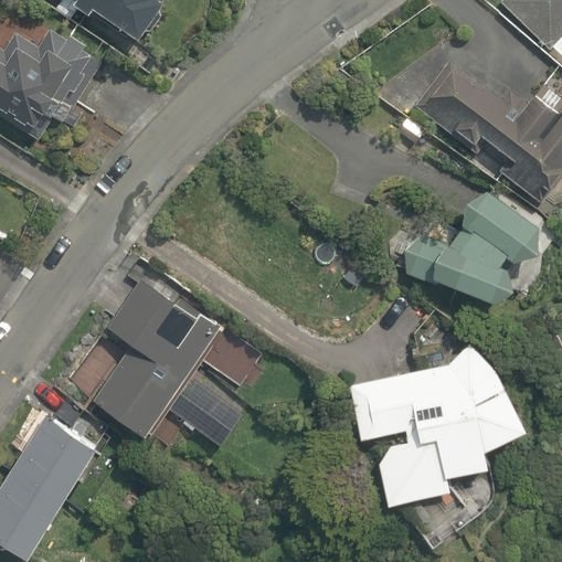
[(72,0),(129,41),(159,0),(72,0)]
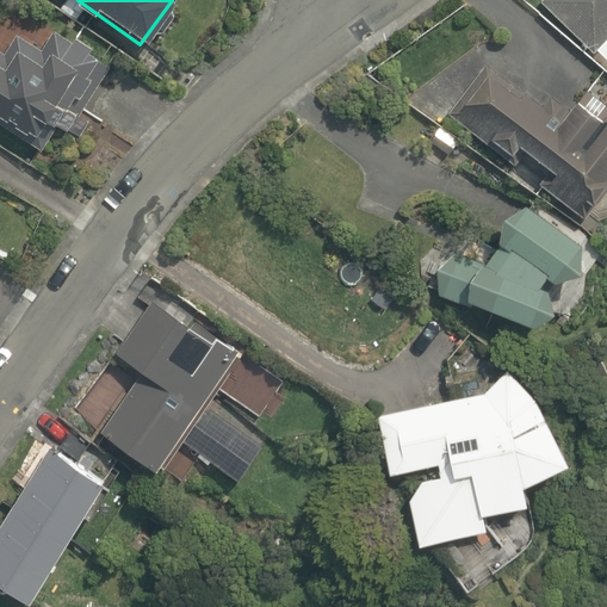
[(538,0),(593,54),(606,39),(606,0),(538,0)]
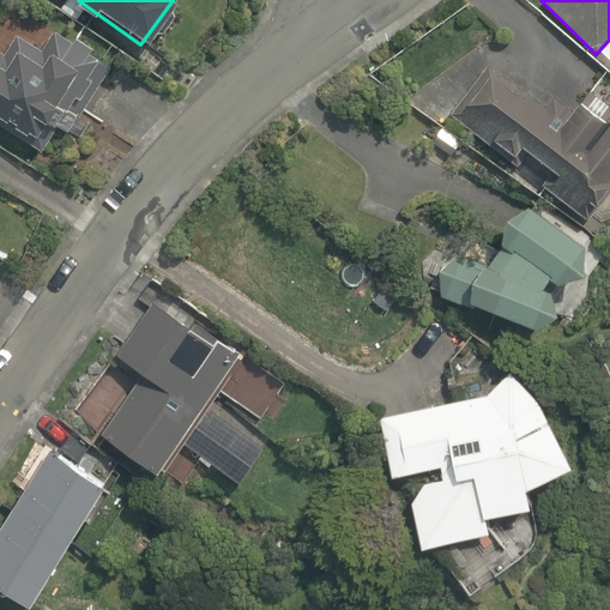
[(19,44),(7,61),(0,55),(0,122),(44,153),(104,66),(54,32),(37,56),(19,44)]
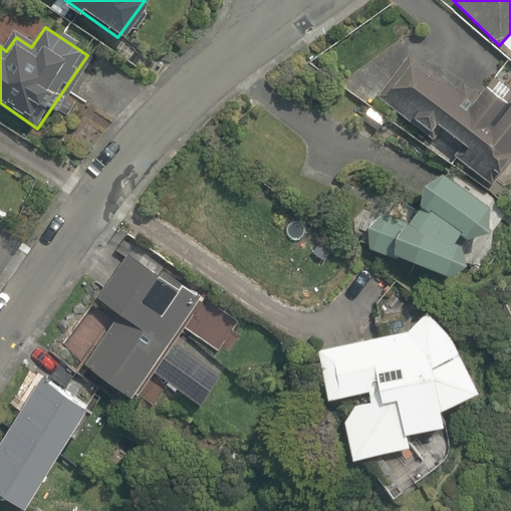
[(375,98),(430,140),(435,133),(455,148),(450,155),(492,188),(510,162),(510,91),(510,92),(502,103),(478,85),(469,97),(439,74),(432,84),(404,62),(375,98)]
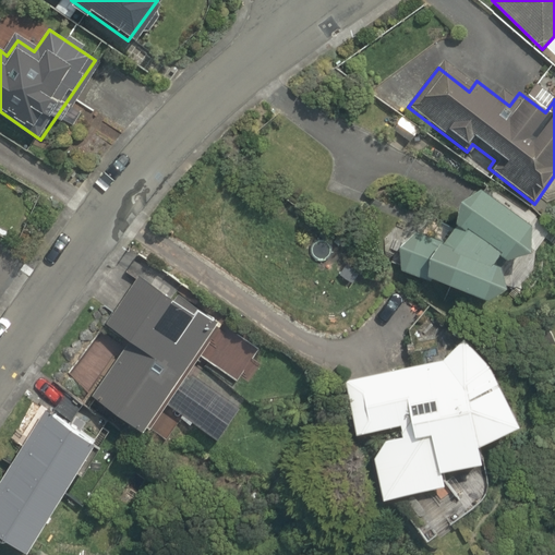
[(449,240),(398,221),(383,262),(497,304),(529,217),(466,194),(449,240)]
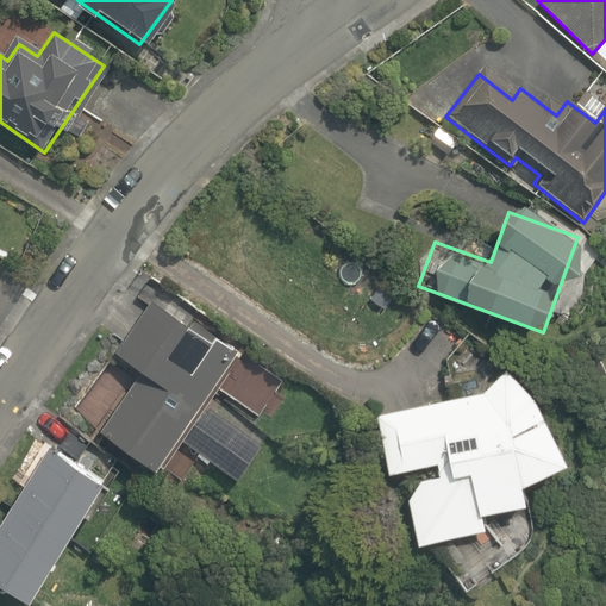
[(232,355),(150,300),(114,353),(145,374),(101,439),(152,474),(232,355)]
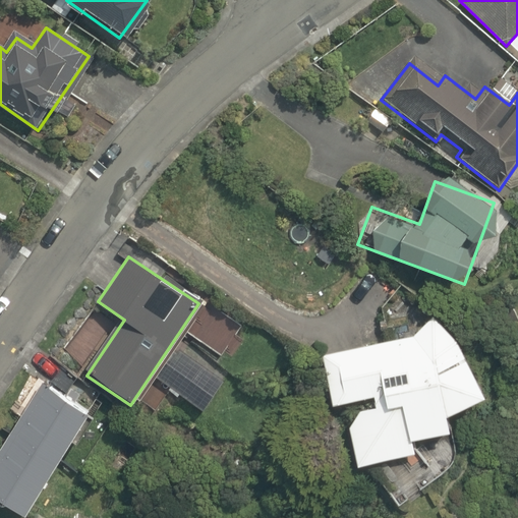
[(427,312),(409,338),(322,354),(332,408),(346,405),(358,468),(411,458),(409,446),(450,439),(446,415),(486,399),(458,341),(427,312)]
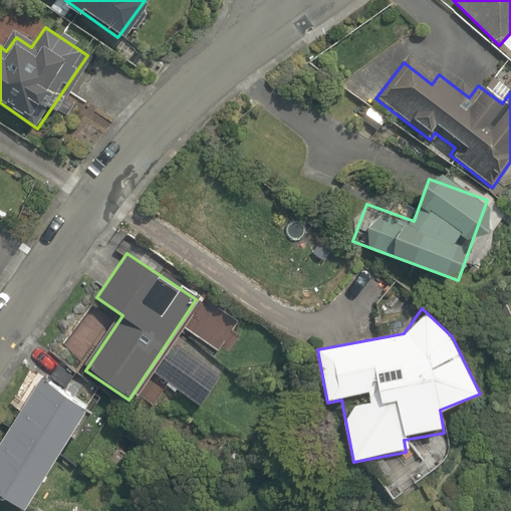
[(0,497),(22,510),(90,407),(44,376),(0,443),(0,497)]
